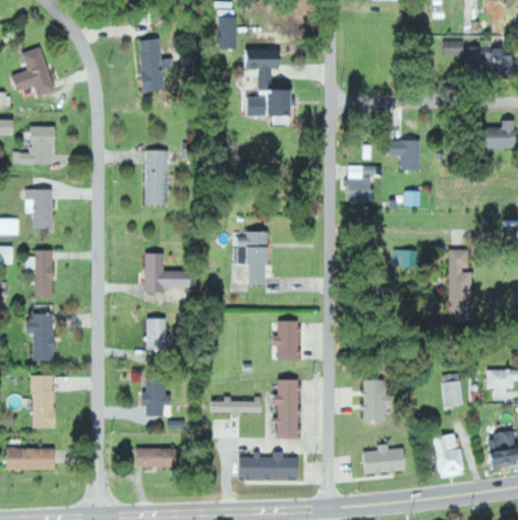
[(491,13),(491,31),(505,32),(505,14),(517,14),(517,0),(483,0),(483,13),(491,13)]
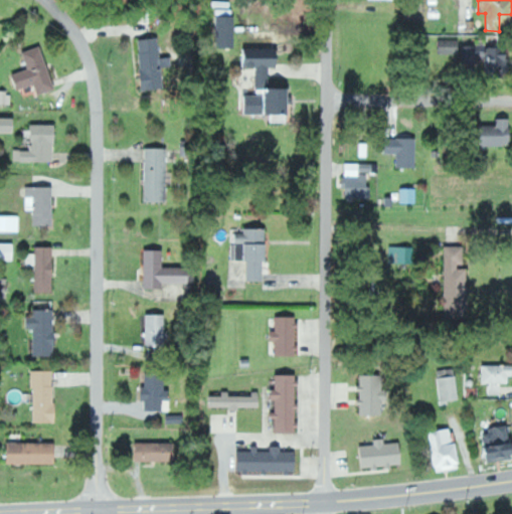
[(232,47),(232,17),(213,17),(214,48),(232,47)]
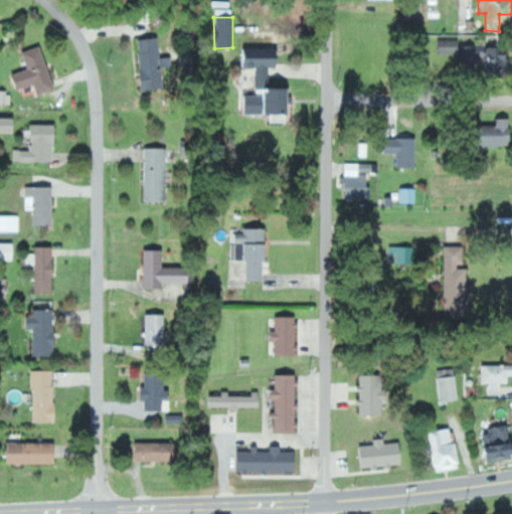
[(137,40),(142,91),(161,89),(157,38),(137,40)]
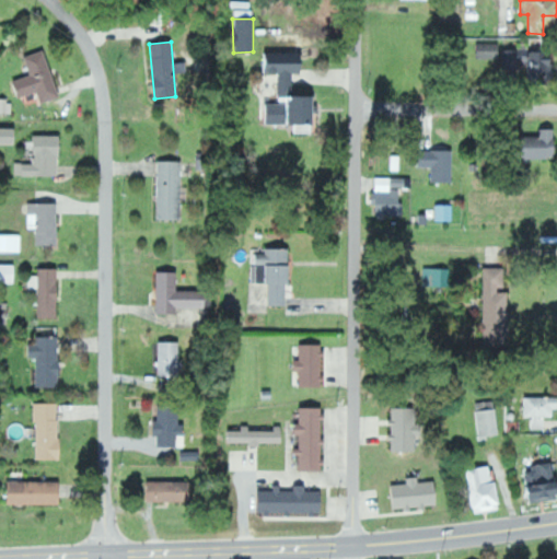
[(501,50),(501,78),(552,78),(550,51),(528,53),(528,43),(515,43),(515,50),(501,50)]
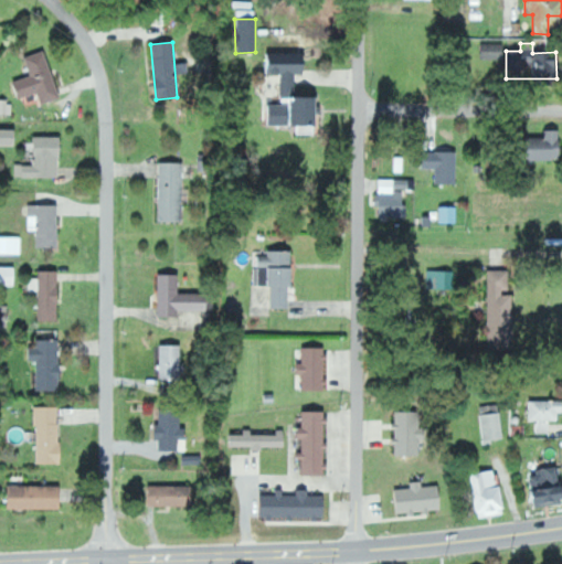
[(36,93),(40,105),(60,98),(45,51),(24,57),(30,76),(11,83),(16,99),(36,93)]
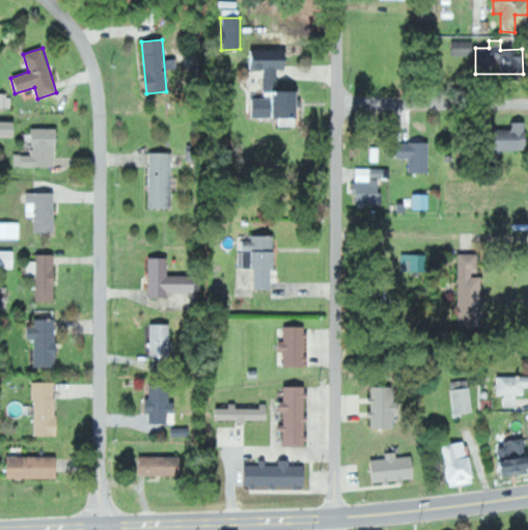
[(249,118),(277,118),(277,127),(300,127),(300,91),(283,91),(283,80),(277,80),(277,68),(262,68),(261,99),(249,99),(249,118)]
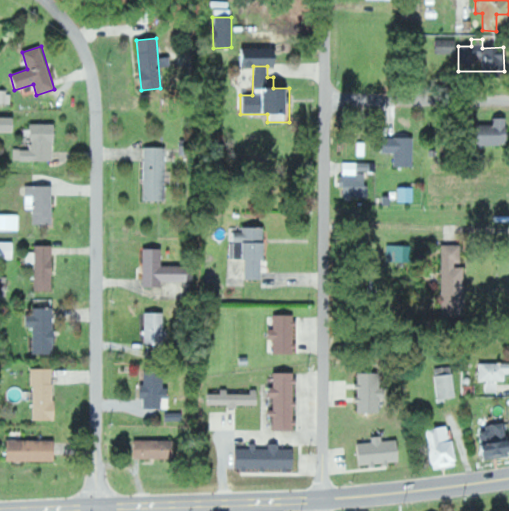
[(0,103),(9,103),(9,92),(0,91),(0,103)]
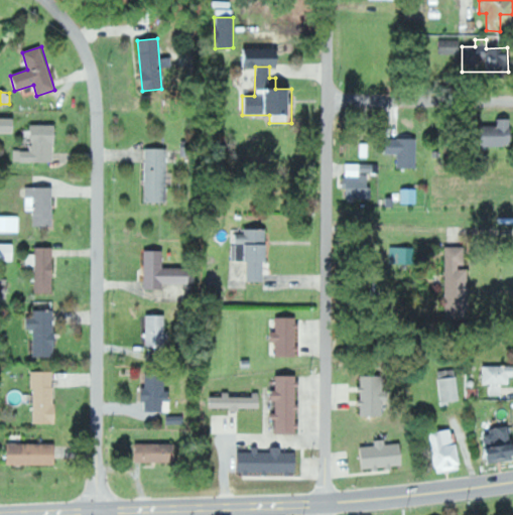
[(15,118),(0,118),(0,133),(15,133),(15,118)]
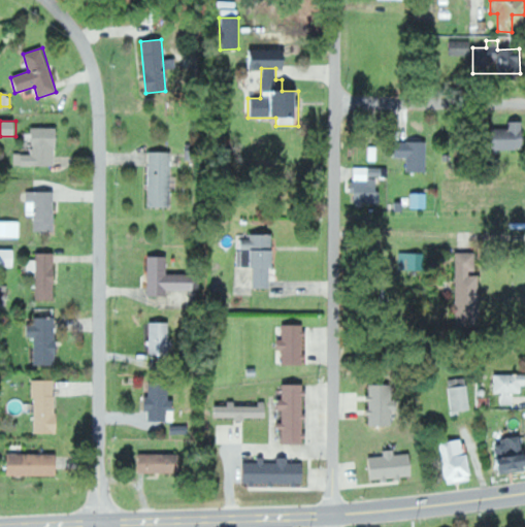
[(509,130),(492,130),(492,151),(524,150),(524,122),(509,123),(509,130)]
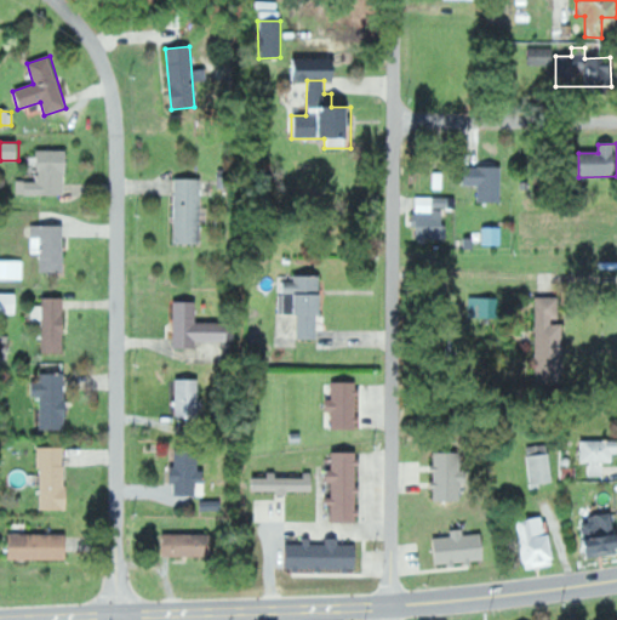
[(66,151),(35,151),(36,181),(15,182),(15,195),(66,195),(66,151)]
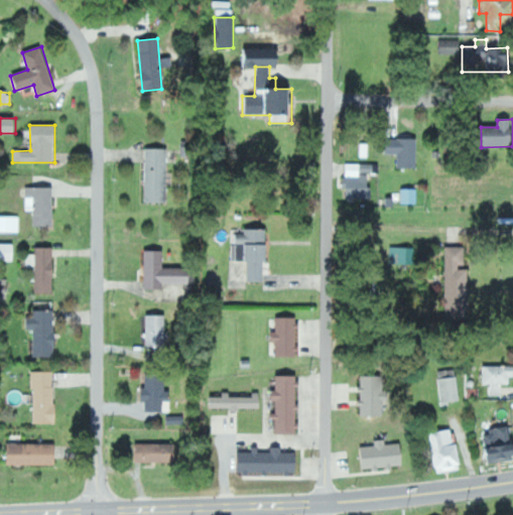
[(415,168),(416,139),(390,139),(390,154),(395,154),(395,168),(415,168)]
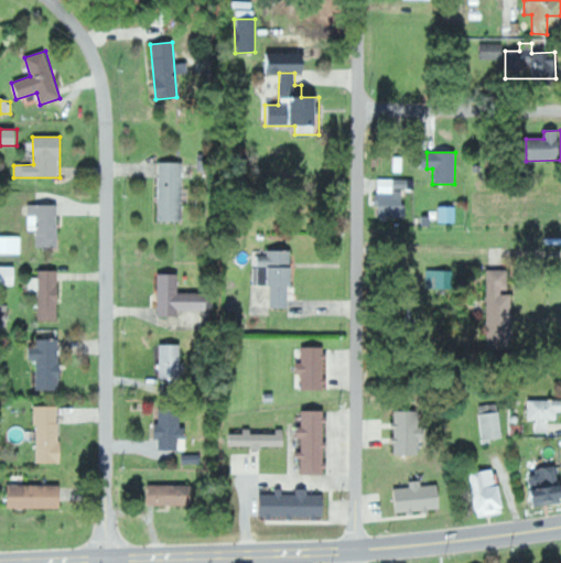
[(158,222),(182,222),(183,163),(159,162),(158,222)]
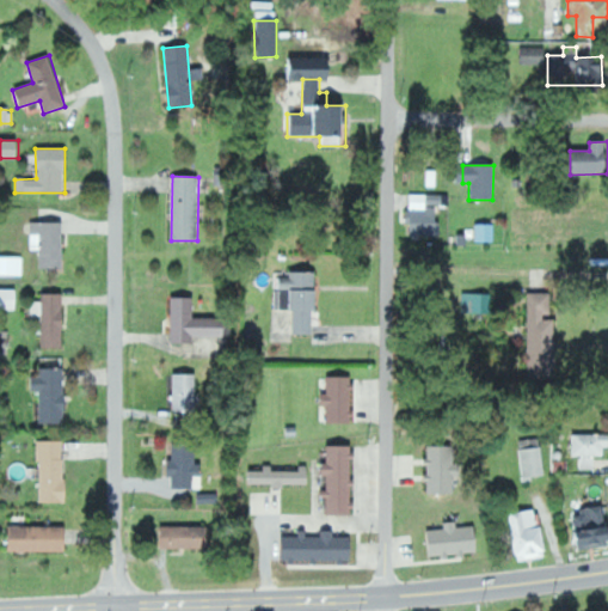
[(441,195),(407,195),(407,236),(437,237),(438,205),(441,205),(441,195)]
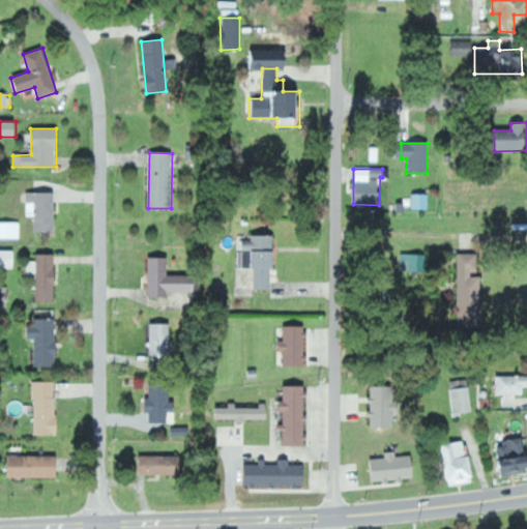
[(54,193),(25,193),(25,216),(33,216),(33,232),(54,233),(54,193)]
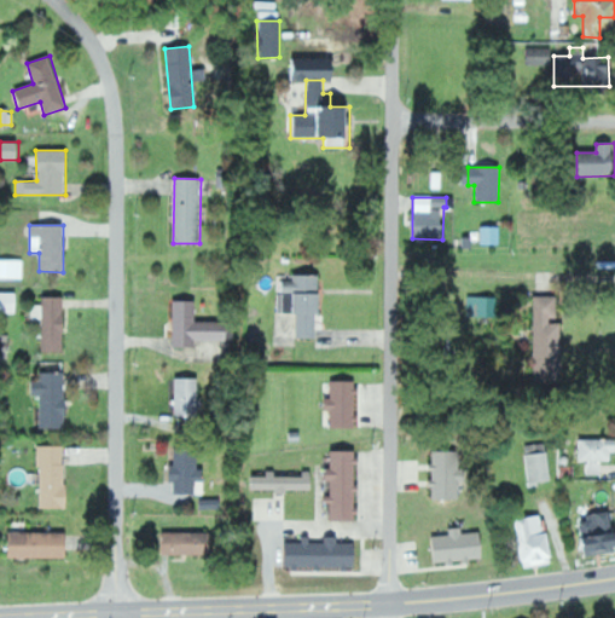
[(21,260),(0,259),(0,278),(21,279),(21,260)]
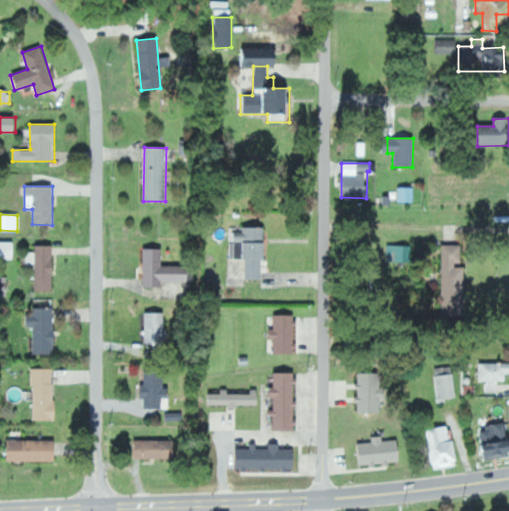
[(261,279),(261,261),(267,261),(267,243),(264,243),(264,227),(242,228),(242,232),(228,232),(229,259),(244,259),(245,280),(261,279)]
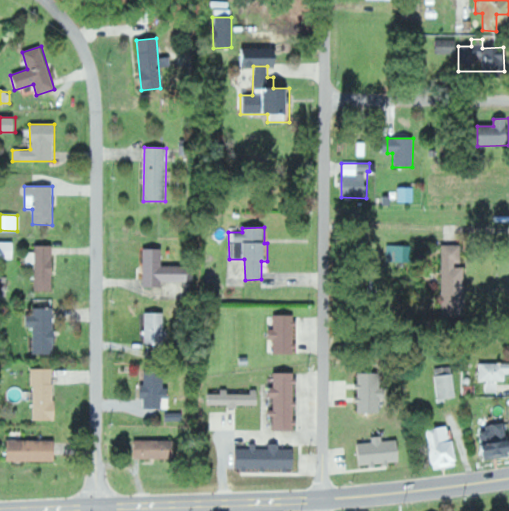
[(0,258),(13,259),(12,242),(0,242),(0,258)]
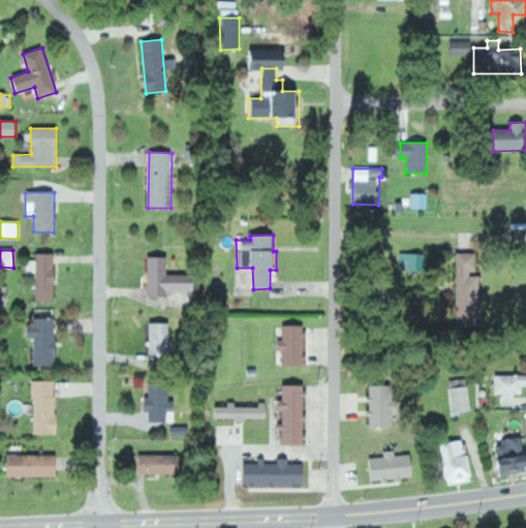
[(424,273),(425,254),(398,253),(397,272),(424,273)]
